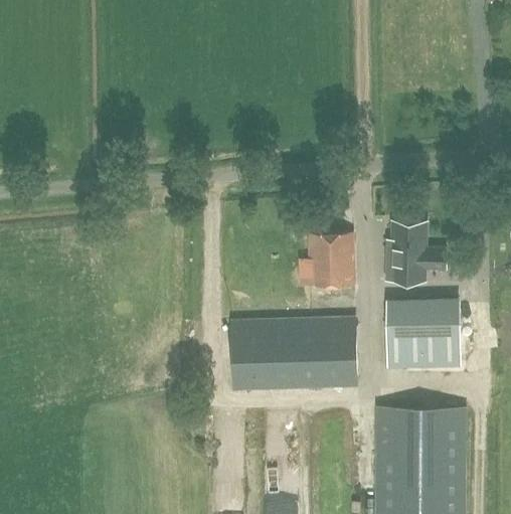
[(384,239),(384,248),(383,278),(420,280),(420,267),(443,268),(443,249),(421,248),(422,223),(389,222),(389,239),(384,239)]
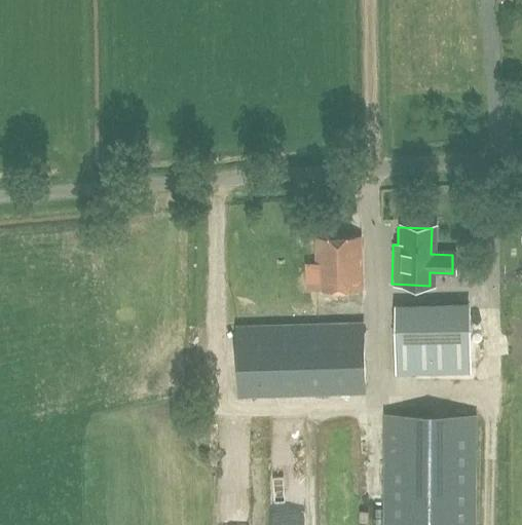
[(312,292),(359,291),(357,236),(311,237),(312,292)]
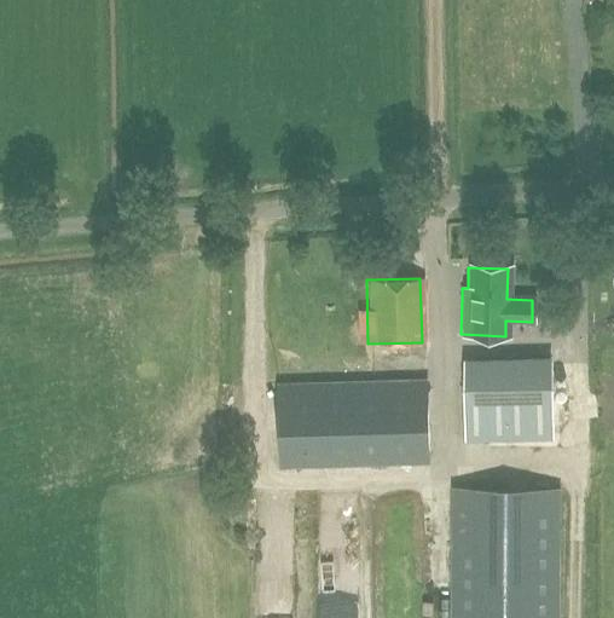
[(555,357),(464,359),(467,442),(508,440),(508,446),(556,445),(555,357)]
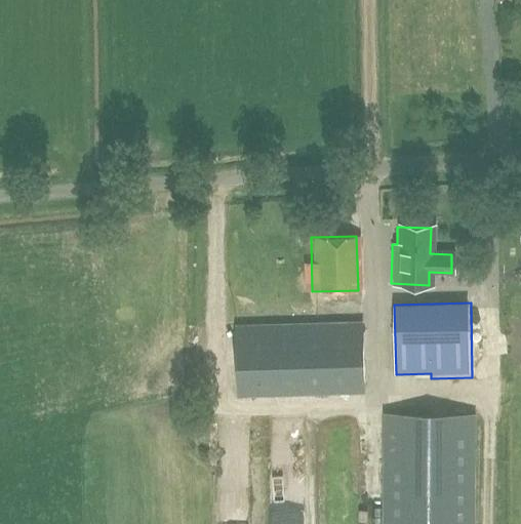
[(358,324),(233,327),(235,398),(360,395),(358,324)]
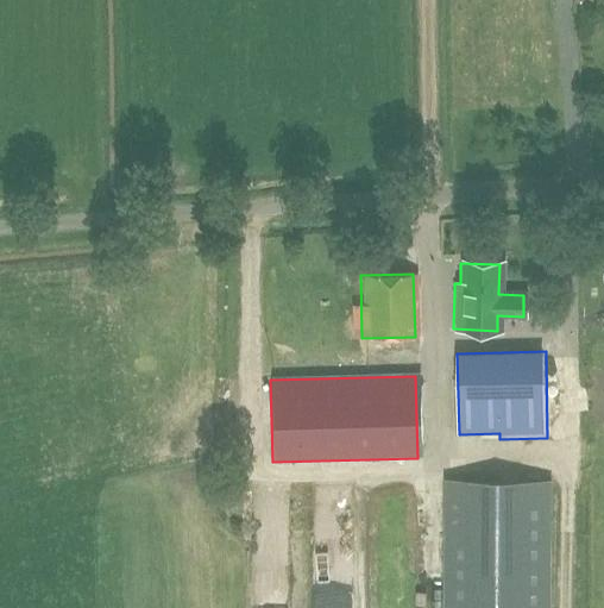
[(545,607),(546,482),(441,481),(439,607),(545,607)]
